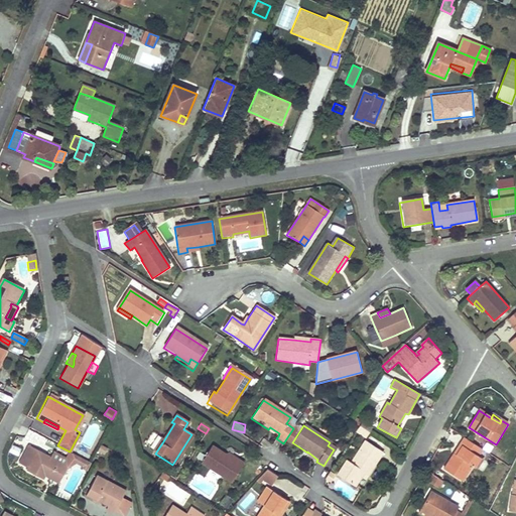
[(369,433),(359,426),(355,431),(366,438),(369,433)]
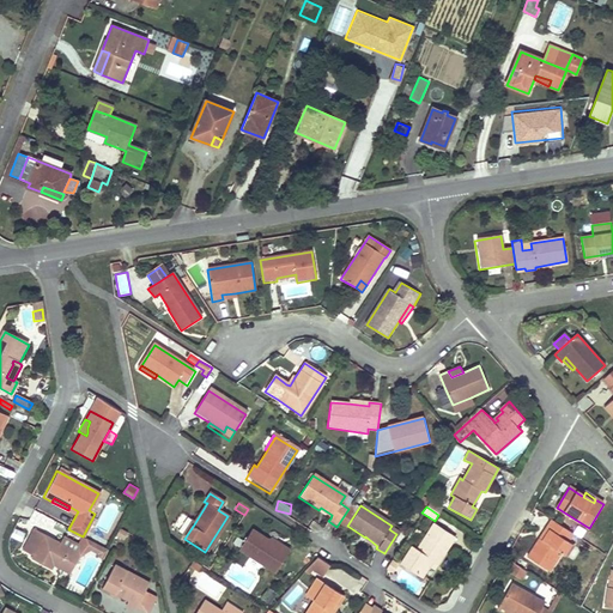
[(321,508),(319,510),(331,519),(332,515),(321,508)]
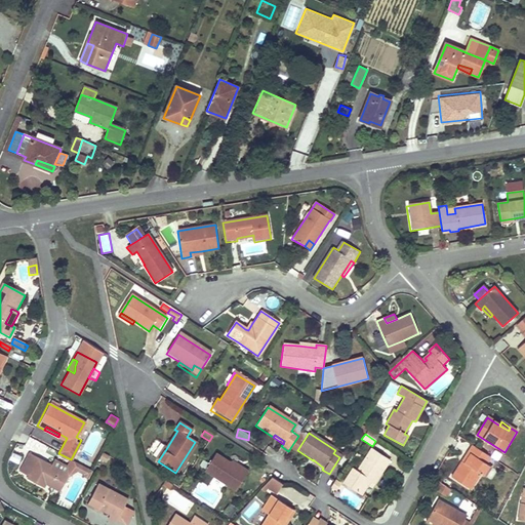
[(155,440),(149,450),(157,454),(162,444),(155,440)]
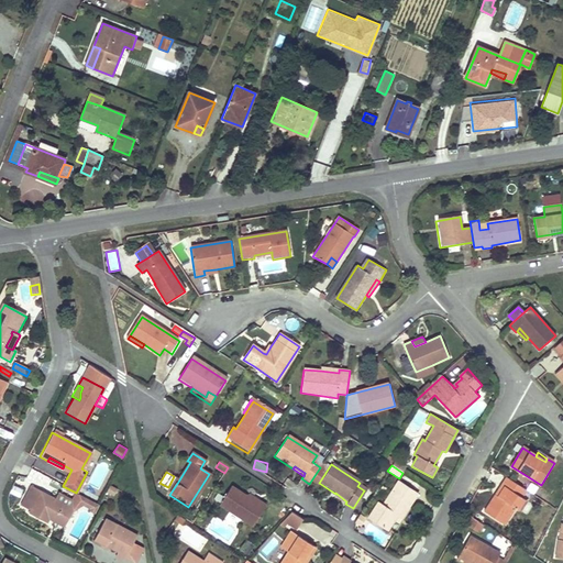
[(508,478),(517,484),(520,481),(510,474),(508,478)]
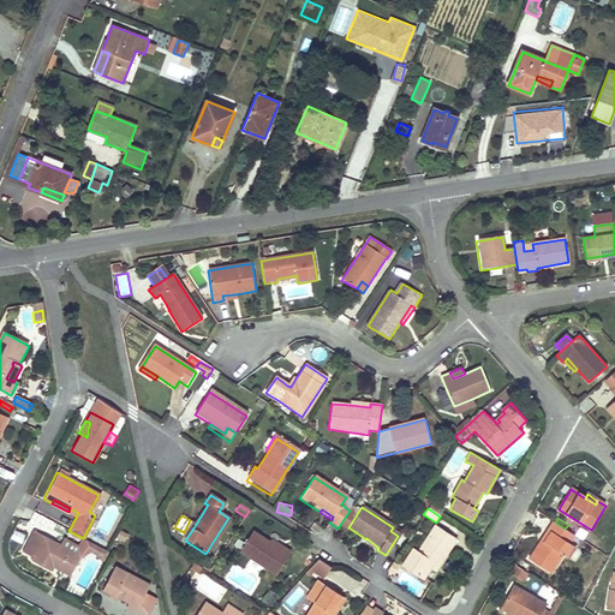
[(577,537),(554,523),(548,531),(551,532),(543,544),(541,542),(530,560),(553,574),(563,556),(566,559),(567,556),(572,548),(573,545),(571,544),(577,537)]
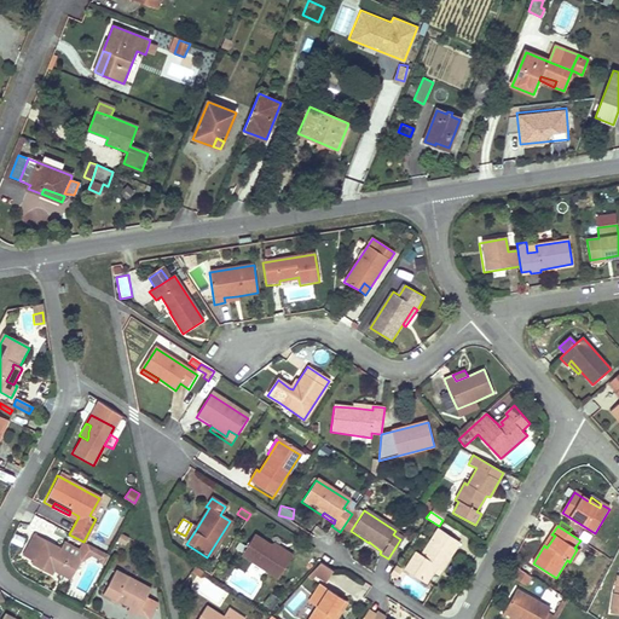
[(192,527),(183,542),(186,544),(196,530),(192,527)]
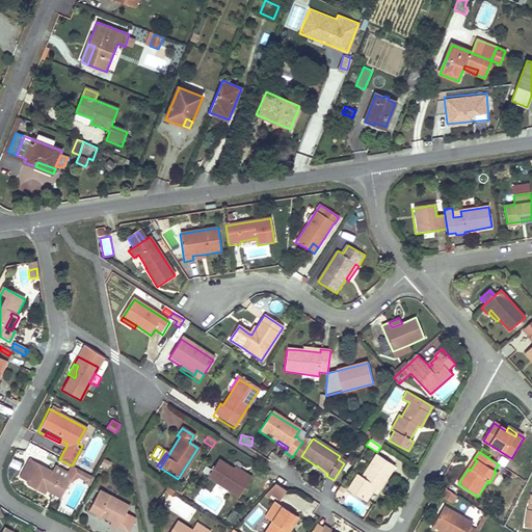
[(365,502),(370,493),(373,487),(377,490),(392,468),(374,456),(360,478),(355,476),(346,489),(365,502)]
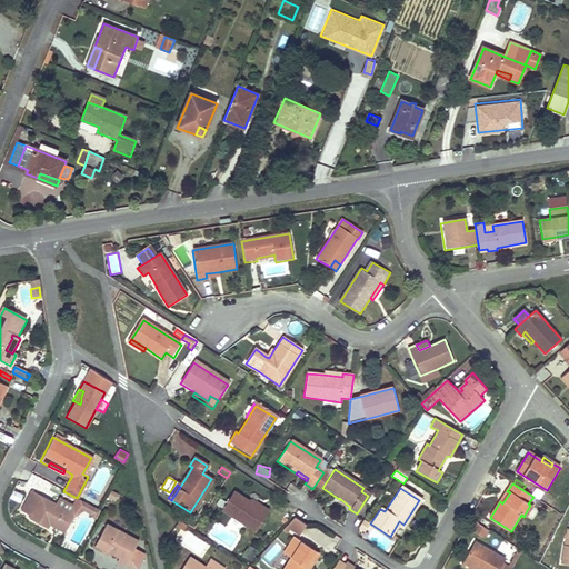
[(550,489),(547,495),(556,500),(559,496),(550,489)]
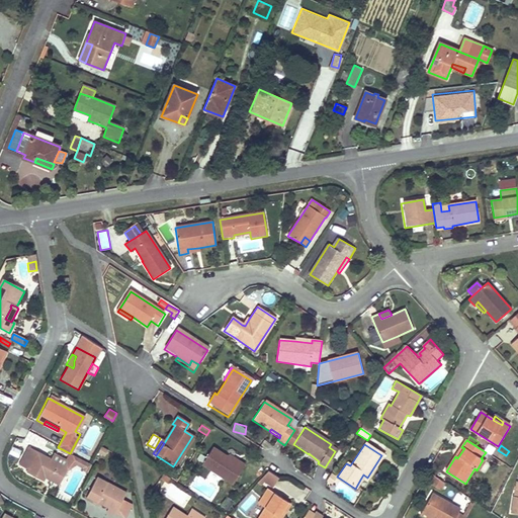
[(26,446),(17,463),(26,468),(24,470),(40,479),(44,475),(46,476),(45,477),(56,483),(64,468),(65,467),(50,458),(26,446)]
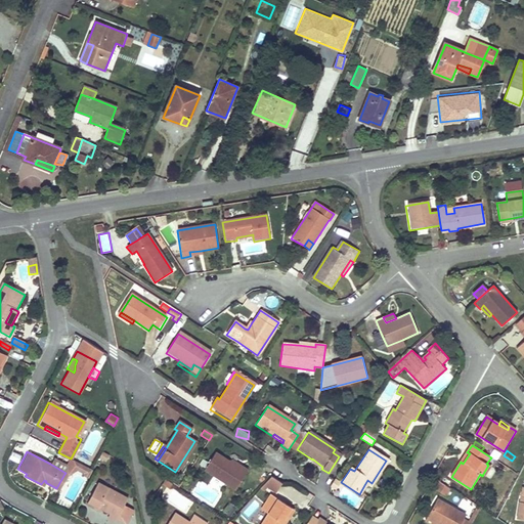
[(99,451),(96,457),(103,461),(106,455),(99,451)]
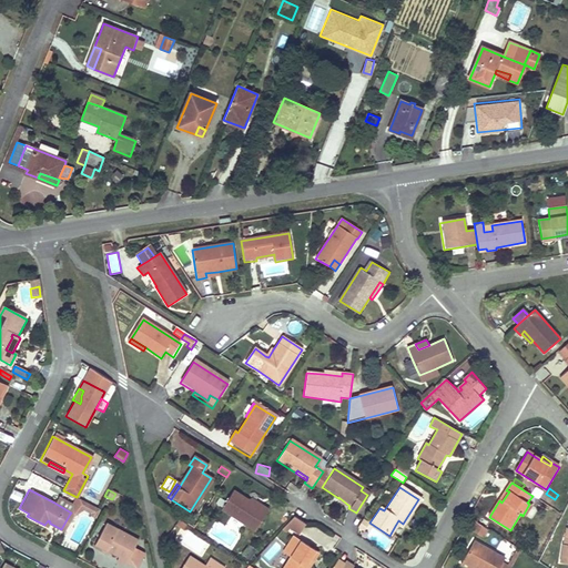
[(244,506),(246,501),(232,493),(220,510),(254,533),(266,511),(259,506),(256,510),(251,507),(246,508),(244,506)]
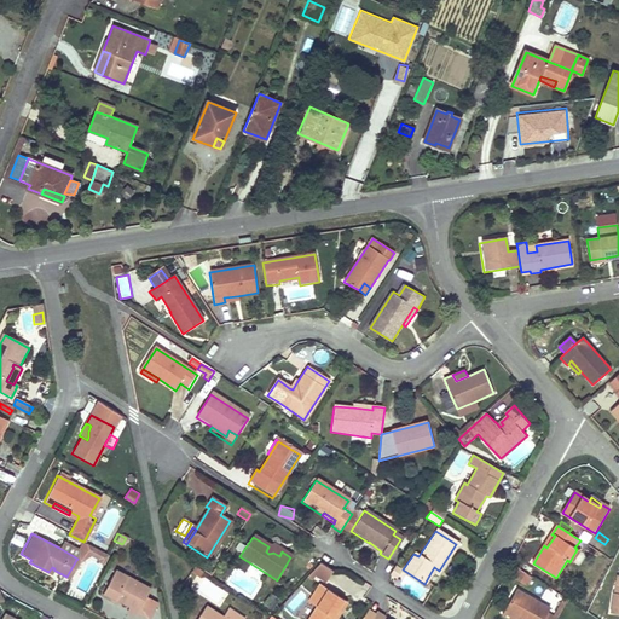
[(77,559),(76,560),(86,554),(96,559),(94,561),(100,565),(105,554),(84,542),(81,541),(77,548),(63,541),(59,548),(77,559)]
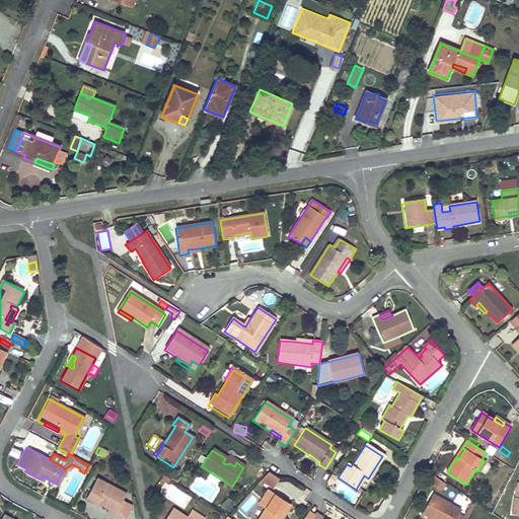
[(318,464),(319,462),(309,454),(309,455),(307,457),(317,464),(318,464)]
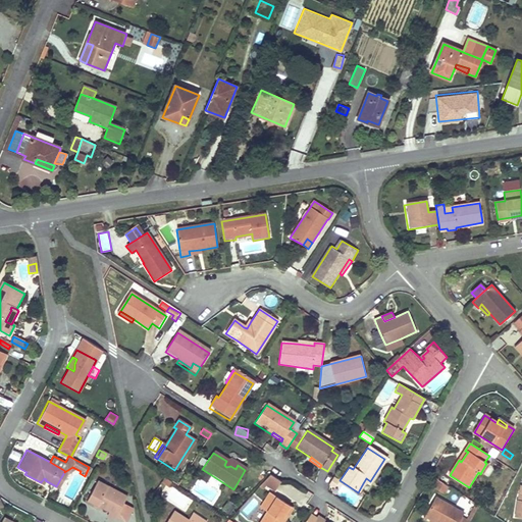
[(228,459),(226,461),(224,465),(226,467),(230,466),(236,469),(238,465),(228,459)]
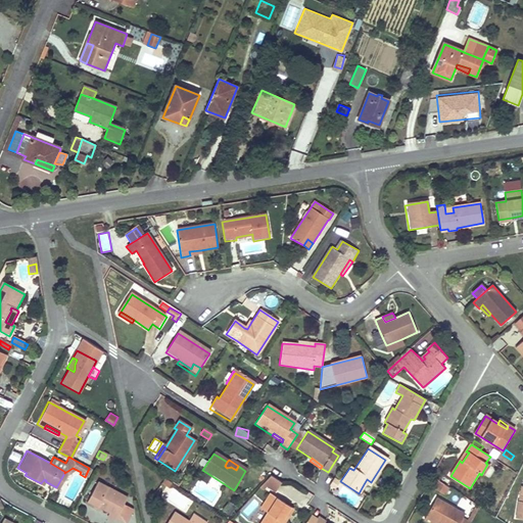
[(274,493),(280,483),(279,483),(269,476),(258,488),(263,491),(266,487),(274,493)]
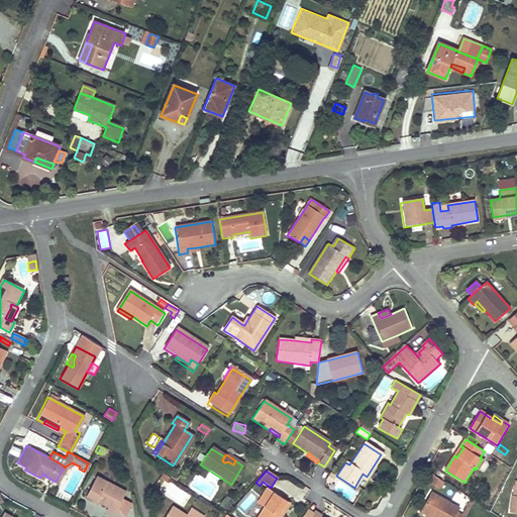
[(430,482),(434,475),(428,471),(424,478),(430,482)]
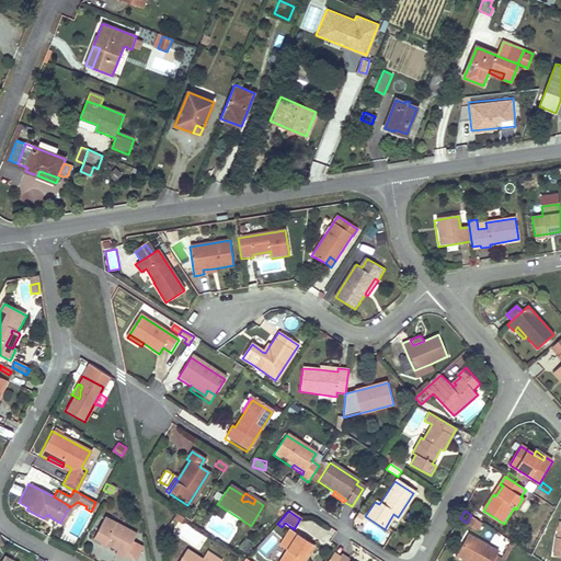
[(483,523),(471,515),(467,523),(478,530),(483,523)]
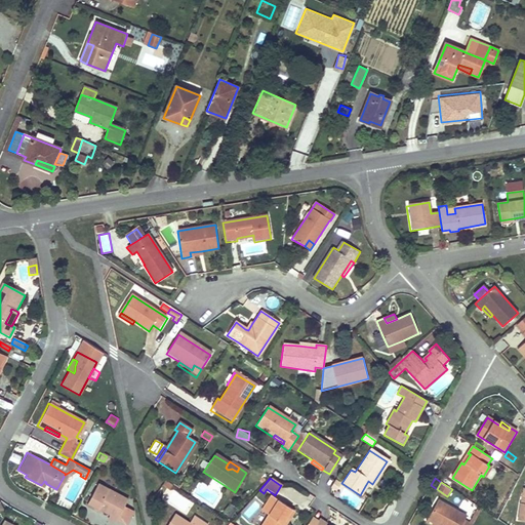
[(94,483),(84,501),(98,509),(107,513),(104,517),(112,522),(114,519),(119,509),(124,499),(94,483)]
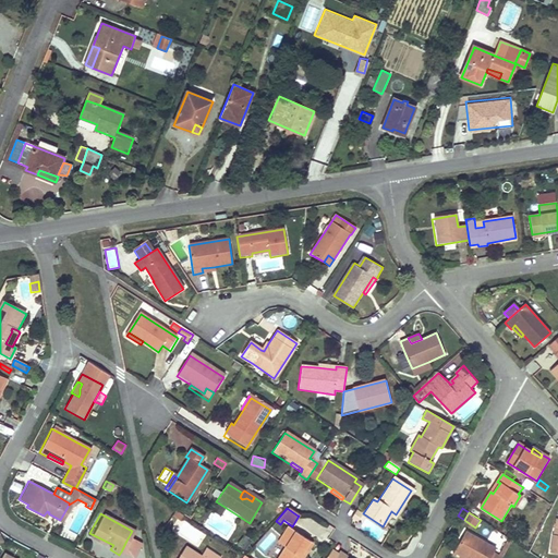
[(286,528),(276,544),(282,548),(276,557),(300,557),(310,543),(286,528)]
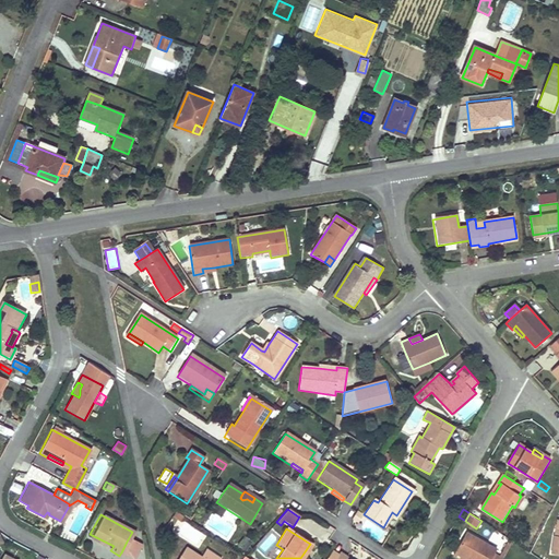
[(467,558),(502,558),(499,557),(494,555),(496,549),(465,533),(455,552),(467,558)]
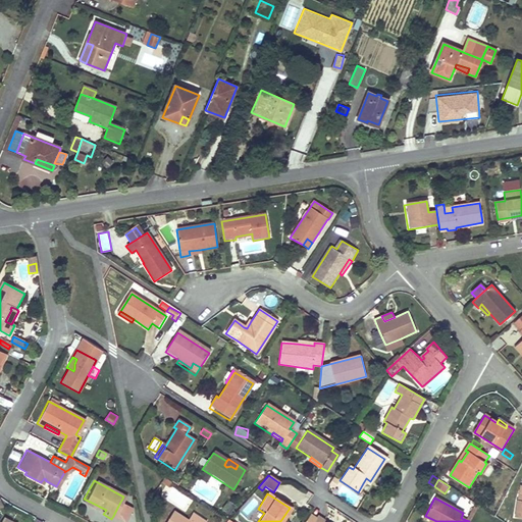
[(98,506),(84,499),(83,501),(96,508),(98,506)]
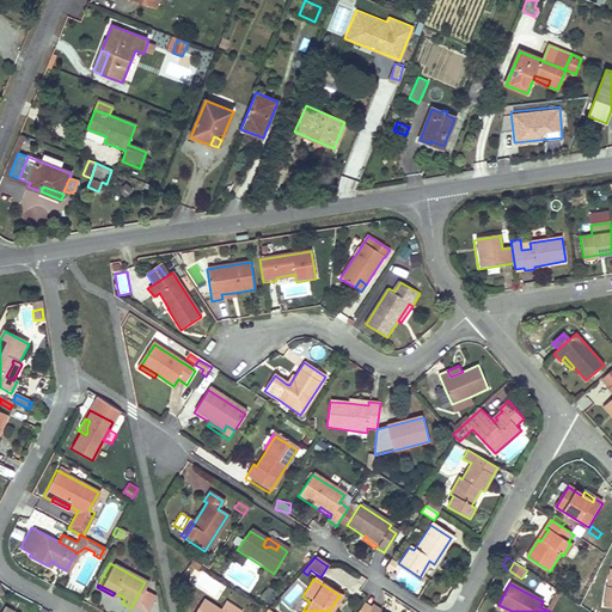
[(557,591),(546,610),(550,611),(562,593),(557,591)]
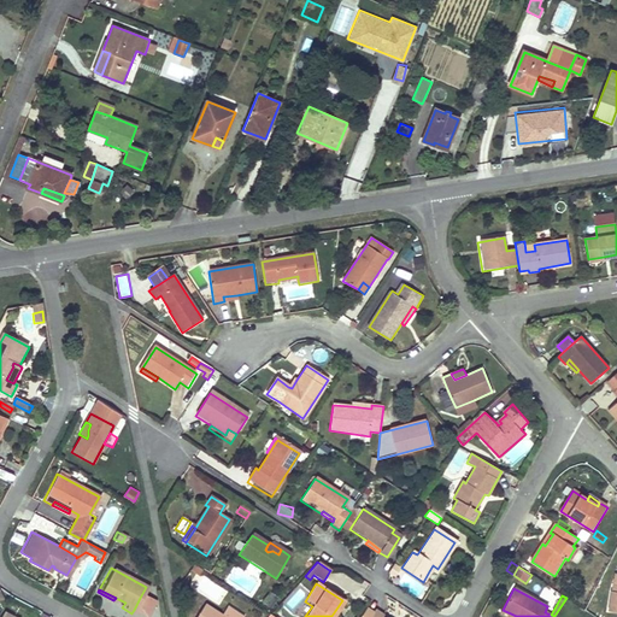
[(151,603),(140,598),(134,610),(144,616),(151,603)]
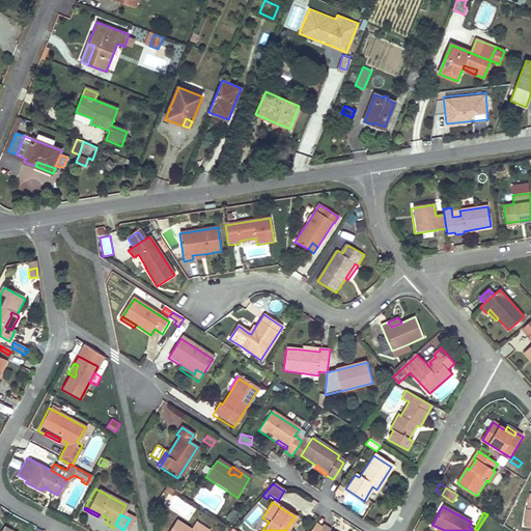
[(204,530),(205,529),(192,520),(187,528),(172,519),(164,530),(204,530)]
